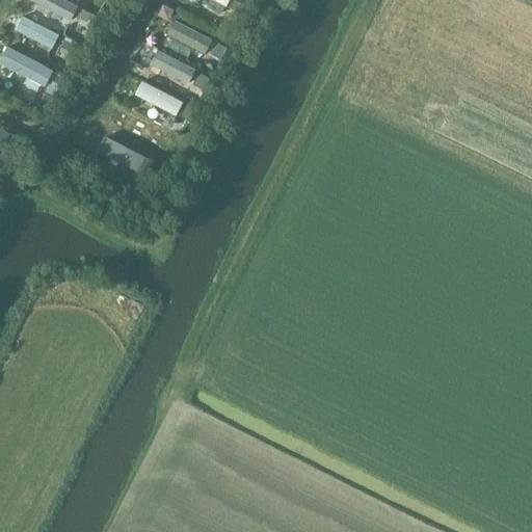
[(70,3),(63,0),(31,0),(62,17),(70,3)]
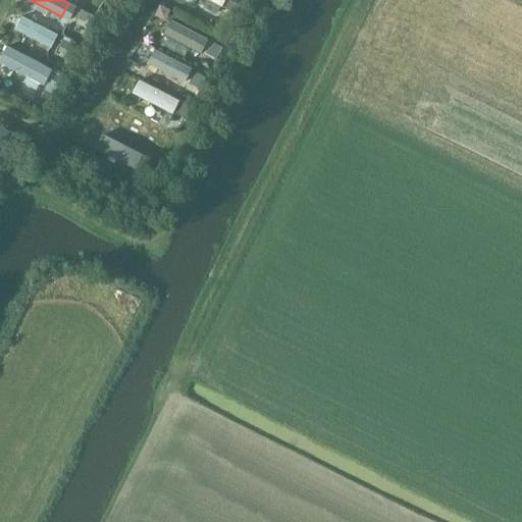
[(56,34),(20,14),(13,28),(50,46),(56,34)]
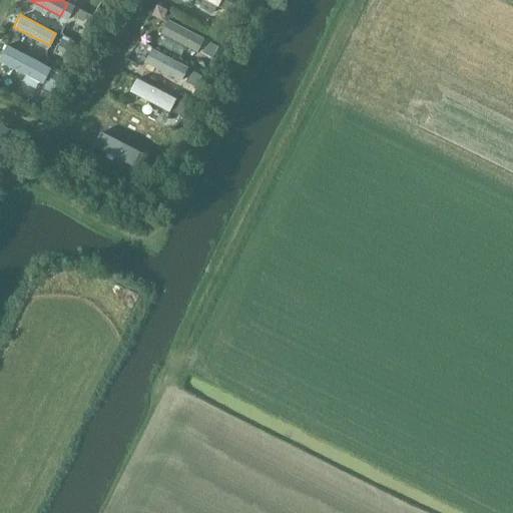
[(202,37),(165,18),(158,31),(195,51),(202,37)]
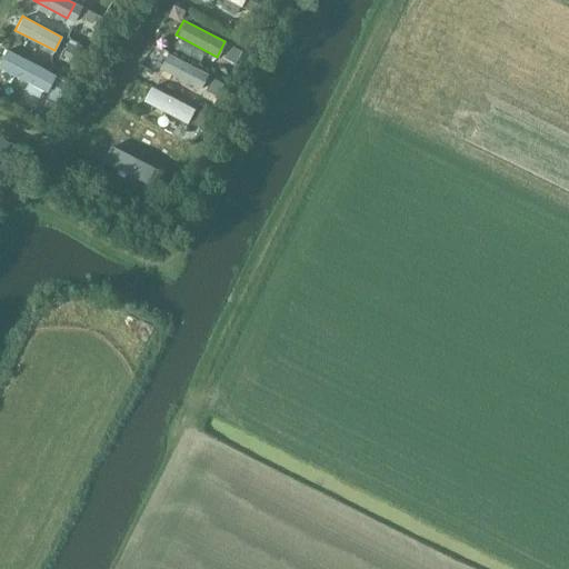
[(56,75),(6,49),(0,59),(0,68),(47,92),(56,75)]
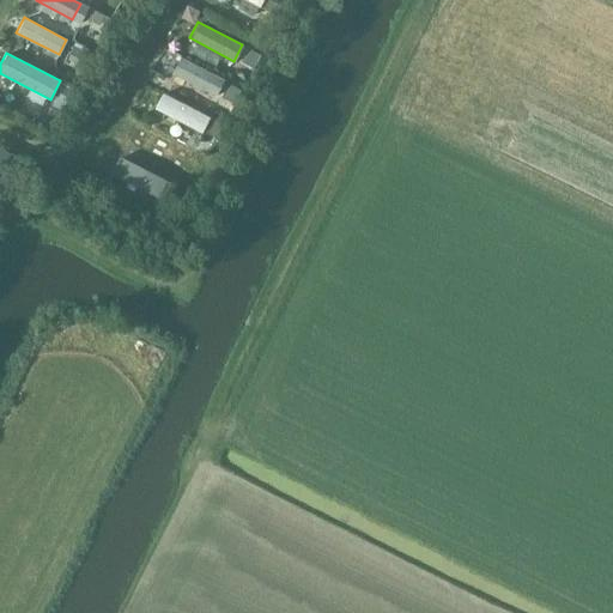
[(222,80),(183,61),(176,76),(214,95),(222,80)]
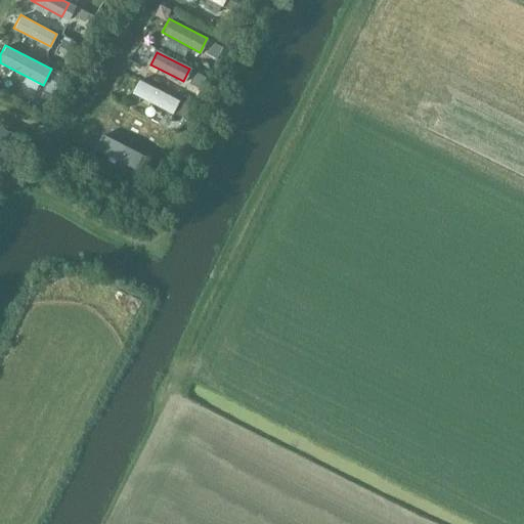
[(178,100),(137,79),(130,91),(171,113),(178,100)]
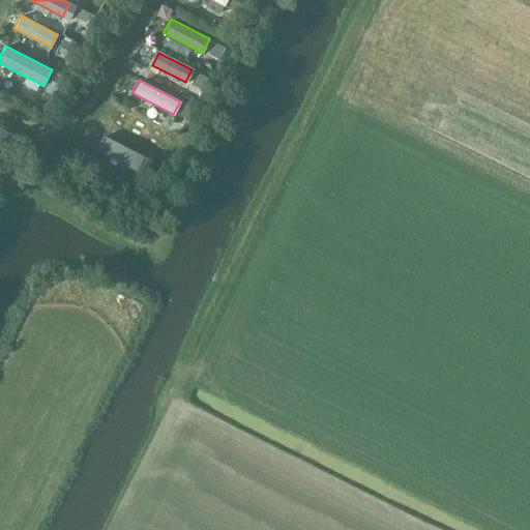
[(165,129),(123,109),(116,123),(157,144),(165,129)]
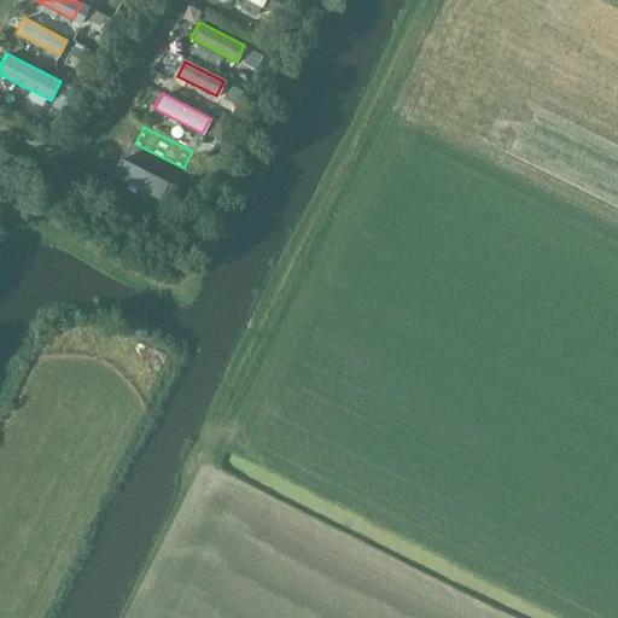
[(169,184),(122,159),(114,175),(162,198),(169,184)]
